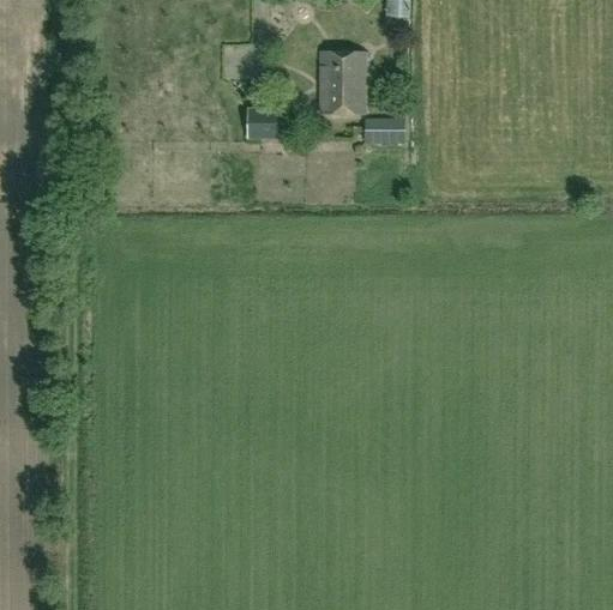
[(407,18),(407,0),(385,0),(385,17),(407,18)]
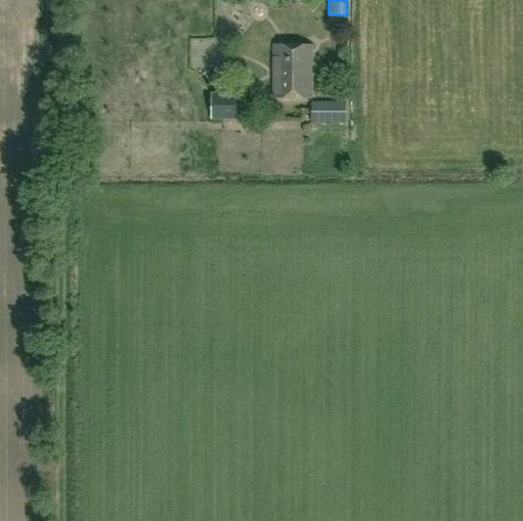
[(310,43),(272,43),(273,98),(311,97),(310,43)]
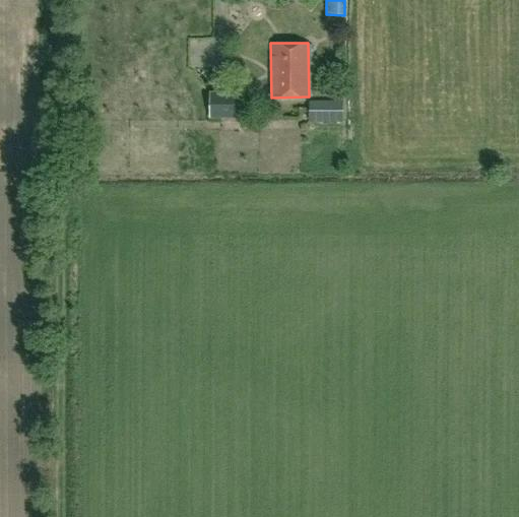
[(208,117),(243,117),(243,89),(208,90),(208,117)]
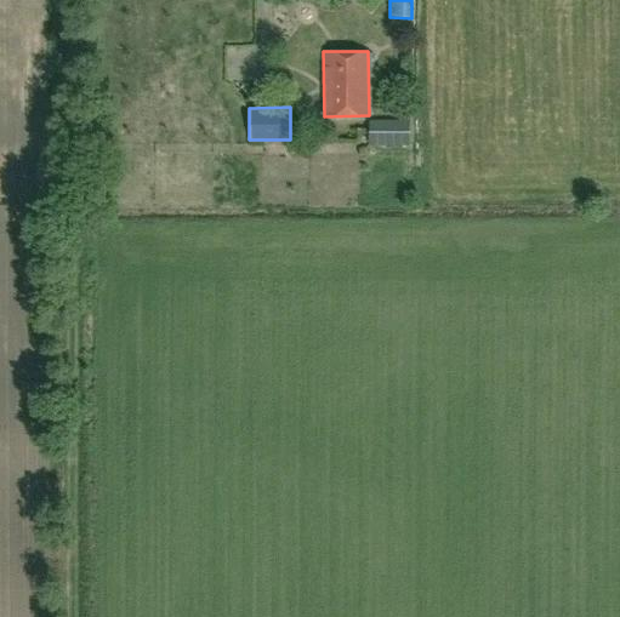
[(370,119),(370,143),(408,143),(408,120),(370,119)]
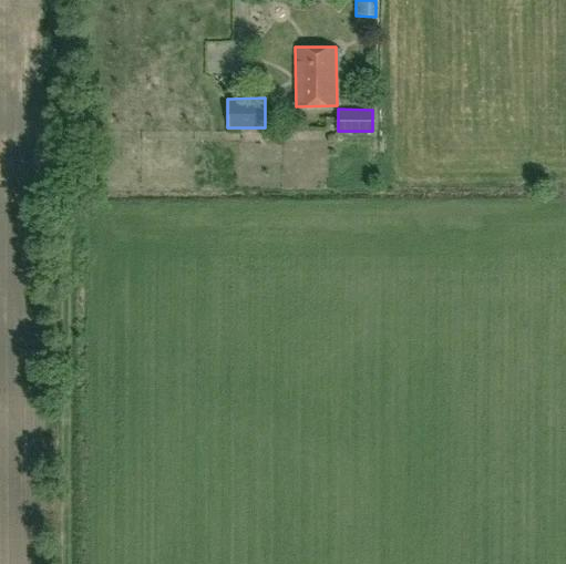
All buildings are outlined.
